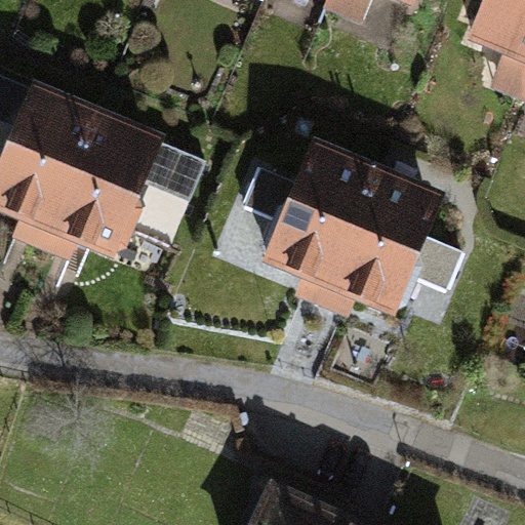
[(413,0),(328,0),(324,10),(363,28),(375,0),(407,0),(413,2),(413,0)]
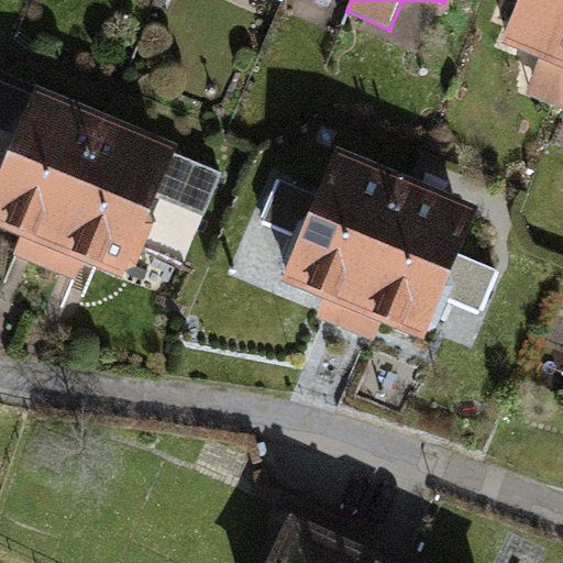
[(562,0),(514,0),(496,41),(539,59),(526,96),(562,111),(562,0)]
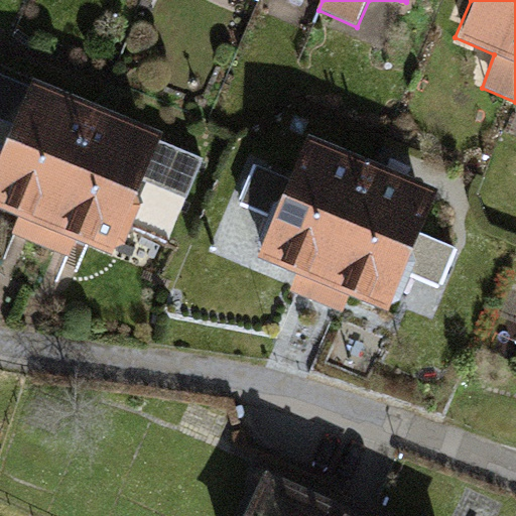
[(100,111),(0,70),(0,121),(9,125),(0,145),(0,208),(18,216),(9,235),(37,245),(100,111)]
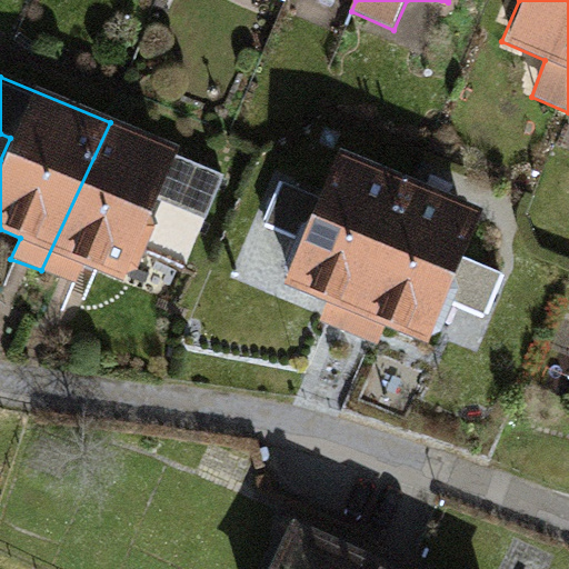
[(226,171),(110,122),(41,270),(72,283),(81,262),(121,279),(157,199),(205,219),(226,171)]
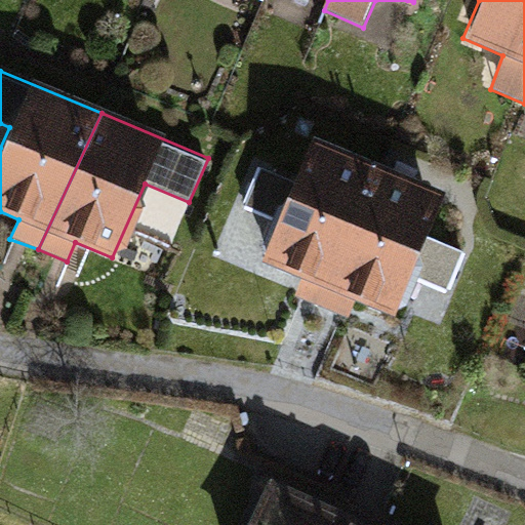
[(381,165),(312,137),(293,182),(260,167),(243,207),(276,220),(259,260),(305,281),(295,296),(317,308),(381,165)]
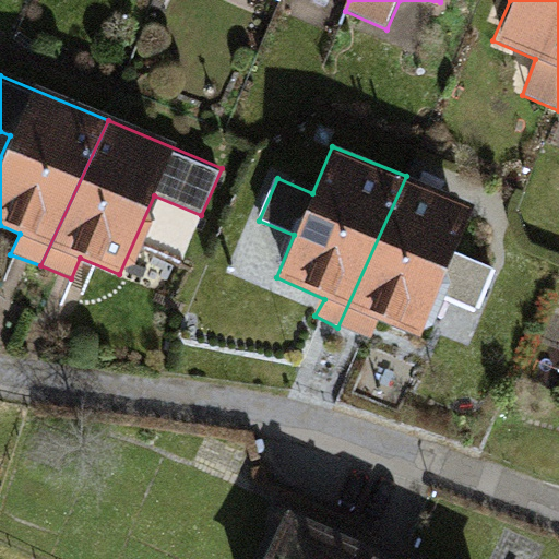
[(473,204),(406,176),(337,328),(370,340),(378,320),(419,336),(436,292),(475,309),(491,271),(453,253),(473,204)]
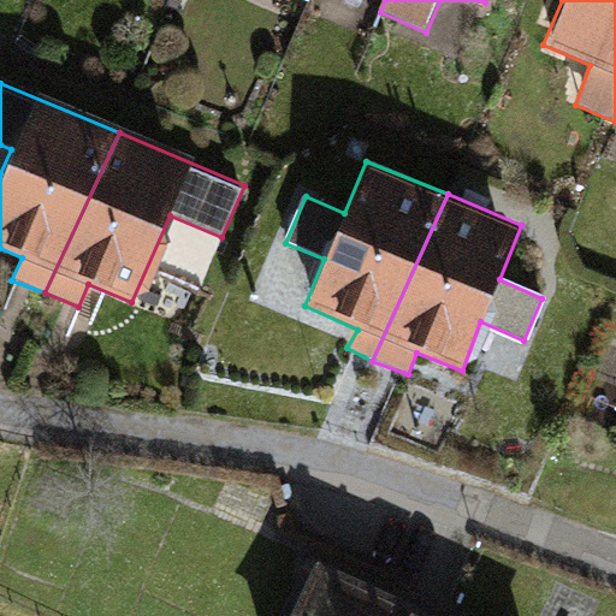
[(434,615),(317,562),(291,615),(434,615)]
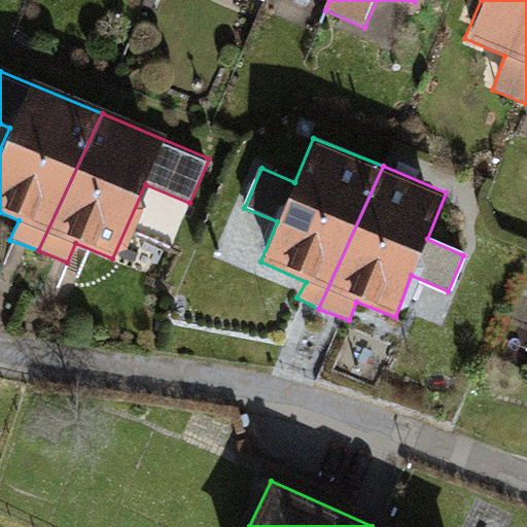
All buildings are outlined.
